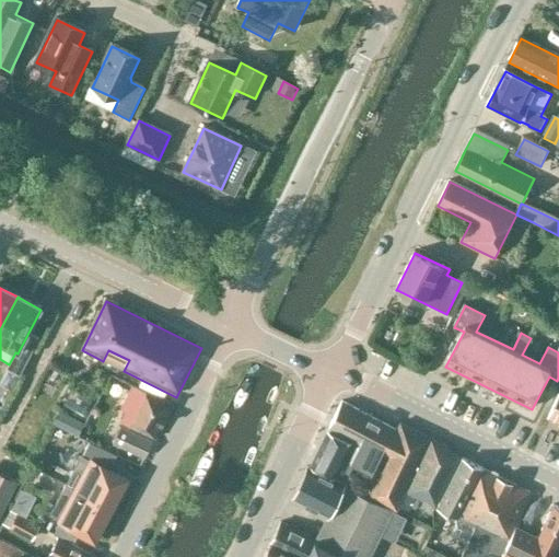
[(9,364),(7,370),(20,376),(27,363),(13,357),(9,364)]
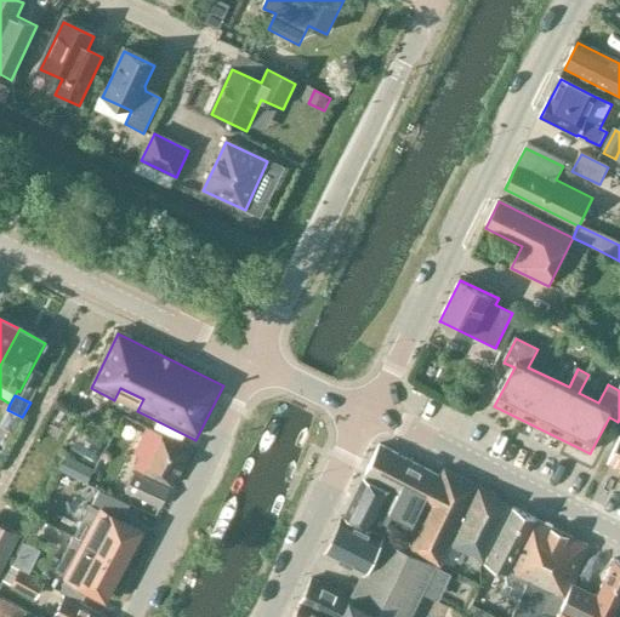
[(191,451),(147,429),(134,455),(141,458),(136,468),(172,487),(191,451)]
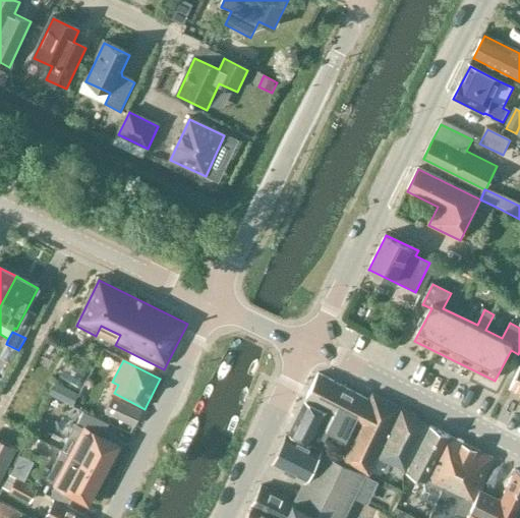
[(313,387),(307,400),(335,414),(333,417),(327,432),(328,433),(344,440),(343,442),(349,445),(341,462),(369,476),(380,458),(390,463),(405,471),(426,429),(420,419),(372,395),(369,401),(319,376),(313,387)]
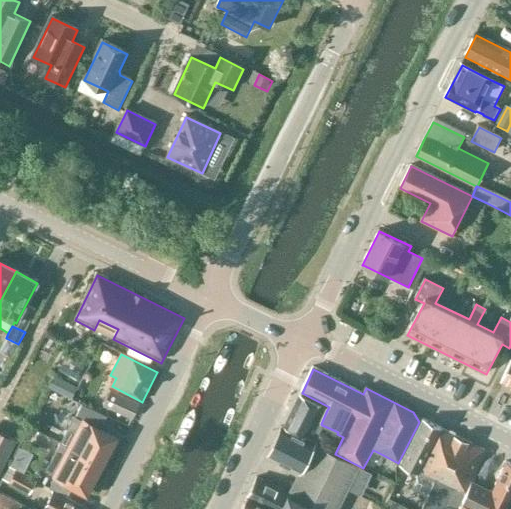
[(55,378),(49,390),(54,393),(60,381),(55,378)]
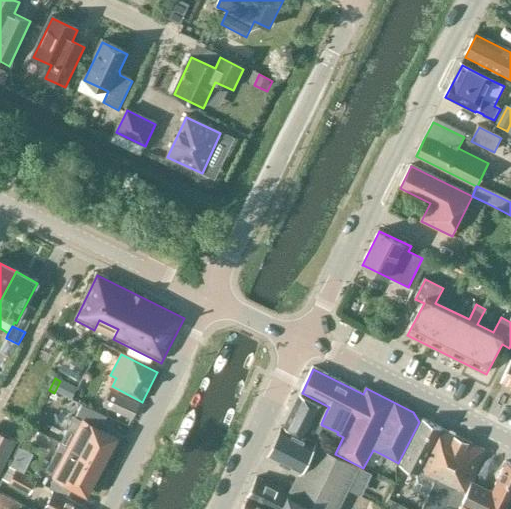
[(140,406),(111,392),(104,406),(133,420),(140,406)]
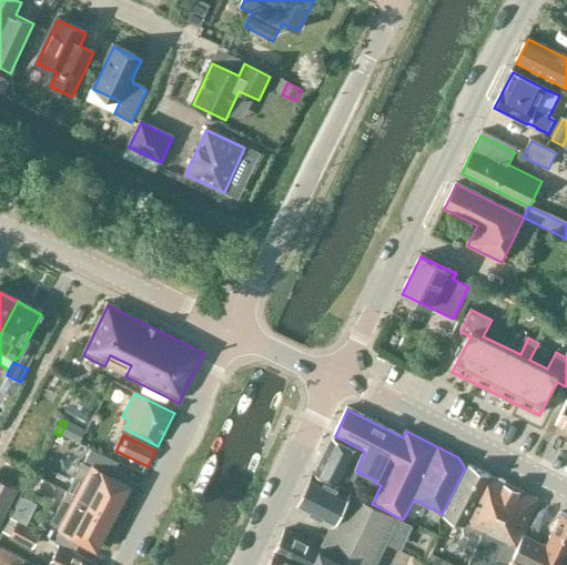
[(332,442),(316,475),(317,475),(316,477),(350,494),(356,497),(357,495),(352,483),(357,472),(356,471),(363,455),(357,452),(333,440),(332,442)]
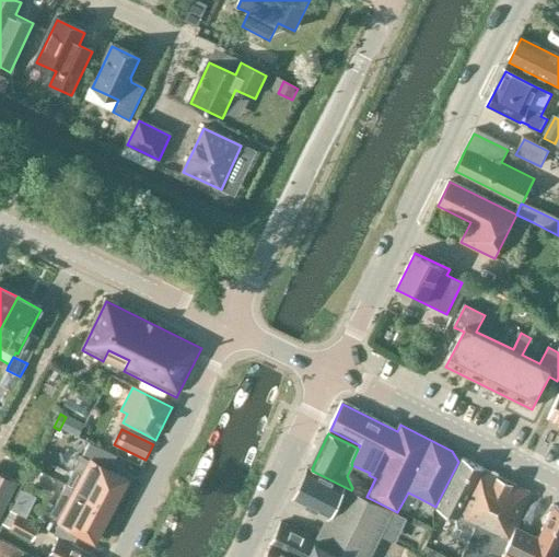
[(82,459),(67,487),(109,510),(125,482),(109,473),(116,460),(89,445),(82,459)]
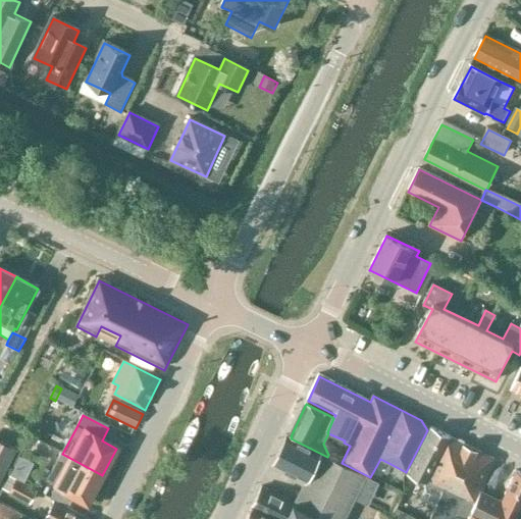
[(495,462),(431,429),(409,473),(445,490),(474,505),(479,492),(495,462)]
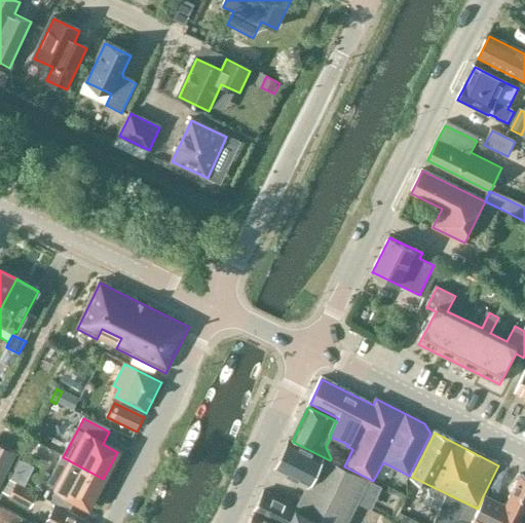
[(290,440),(275,471),(304,484),(308,486),(298,509),(321,521),(323,522),(348,522),(370,481),(346,470),(330,460),(324,457),(293,442),(290,440)]
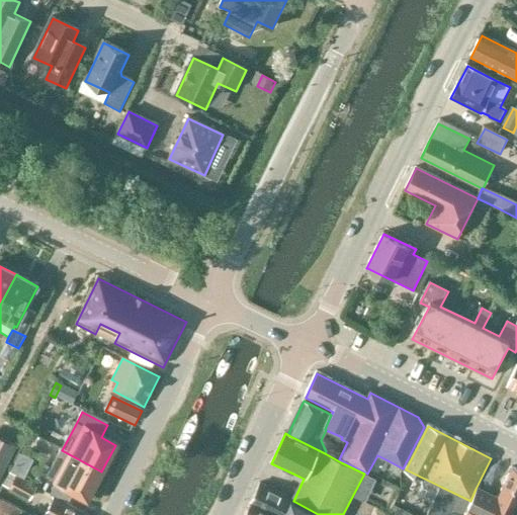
[(0,478),(16,447),(0,438),(0,478)]
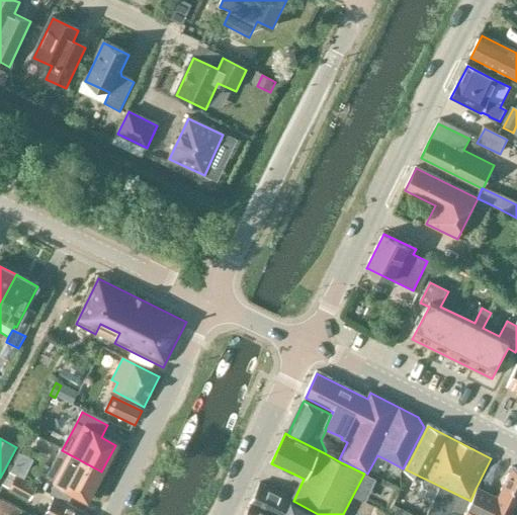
[(62,450),(48,478),(87,499),(101,471),(62,450)]
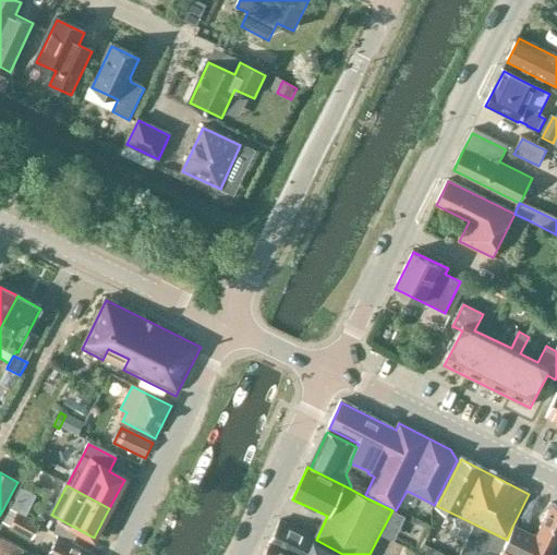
[(16,503),(12,510),(27,518),(31,509),(16,503)]
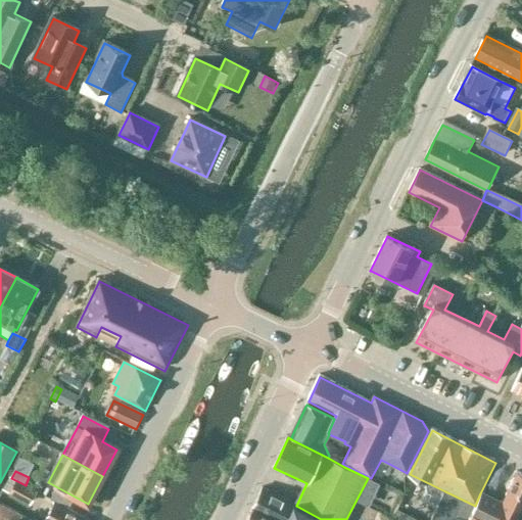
[(495,501),(480,493),(475,506),(445,491),(432,519),(515,519),(521,508),(521,475),(517,473),(509,489),(508,488),(507,489),(509,490),(506,494),(500,492),(495,501)]
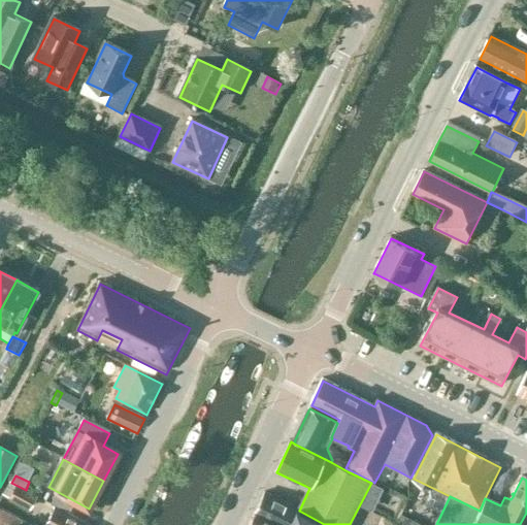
[(9,483),(4,496),(29,510),(36,496),(9,483)]
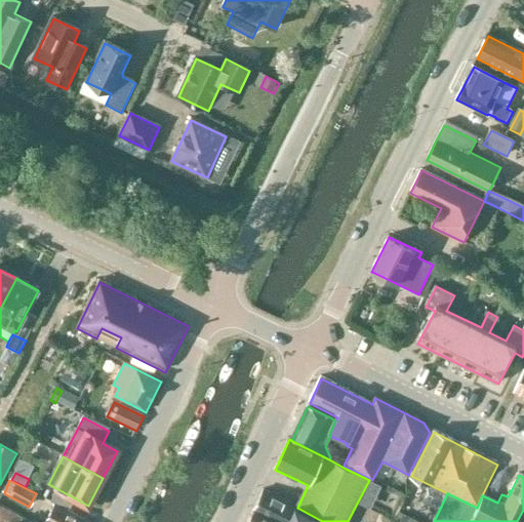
[(265,491),(254,511),(277,521),(322,521),(320,520),(297,508),(267,493),(265,492),(265,491)]
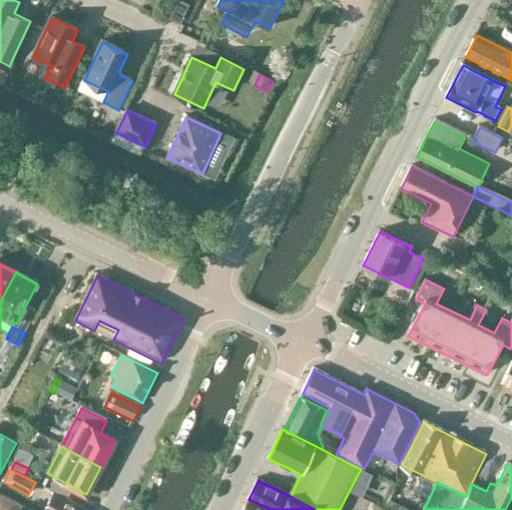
[(54,483),(50,490),(68,500),(72,492),(54,483)]
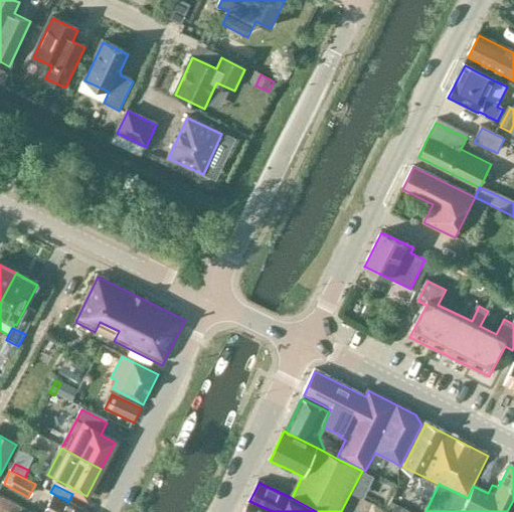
[(54,495),(45,511),(84,511),(54,495)]
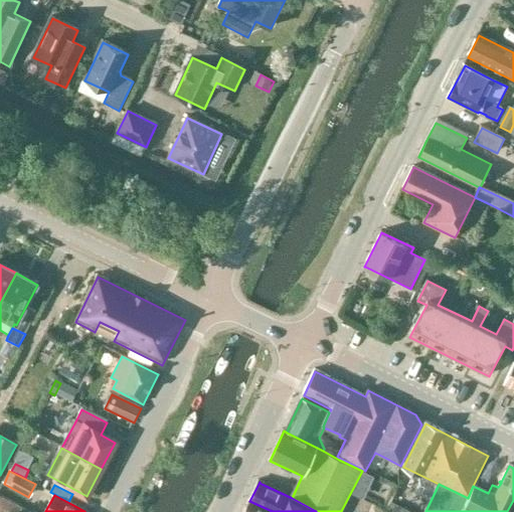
[(0,502),(0,511),(6,511),(23,511),(24,510),(2,499),(0,502)]
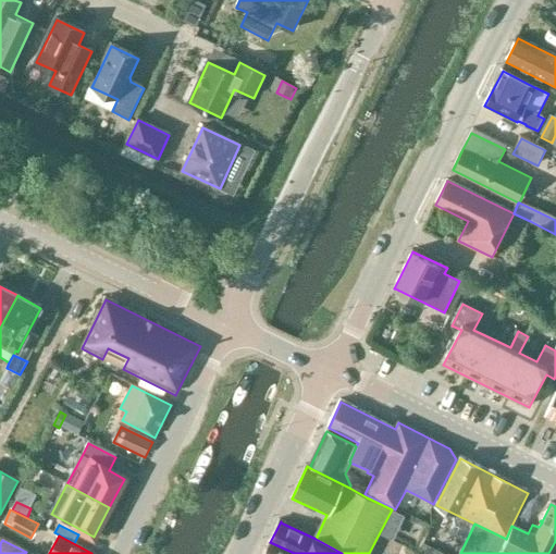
[(291,553),(269,543),(263,553),(291,553)]
